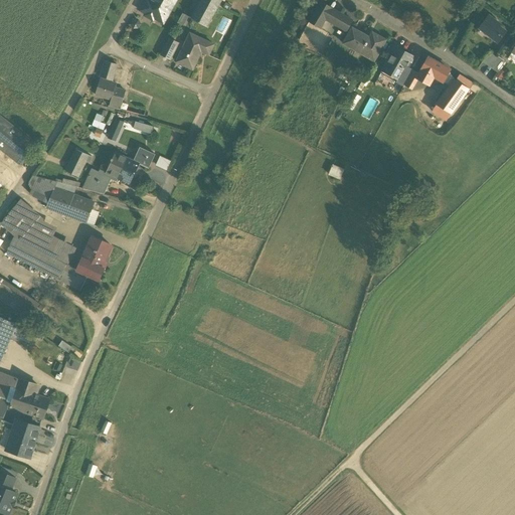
[(176,0),(146,0),(140,11),(146,14),(145,15),(153,20),(154,18),(163,23),(170,12),(169,11),(174,2),(175,3),(176,0)]
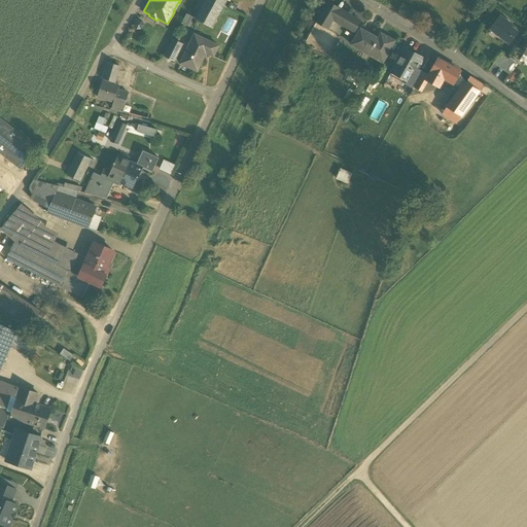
[(225,0),(206,0),(196,20),(211,28),(225,0)]
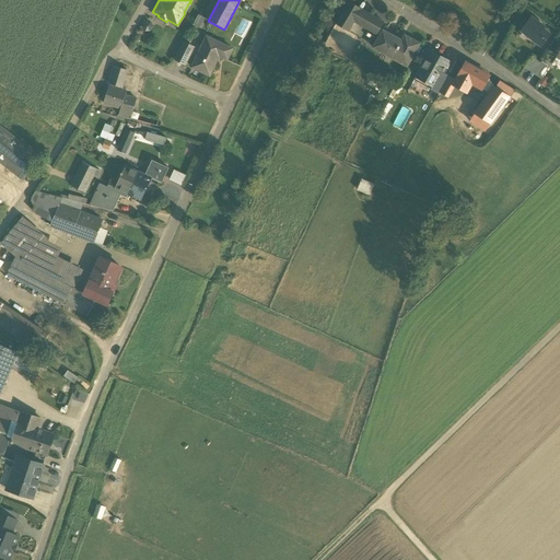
[(361,9),(349,2),(339,16),(352,24),(353,21),(361,9)]
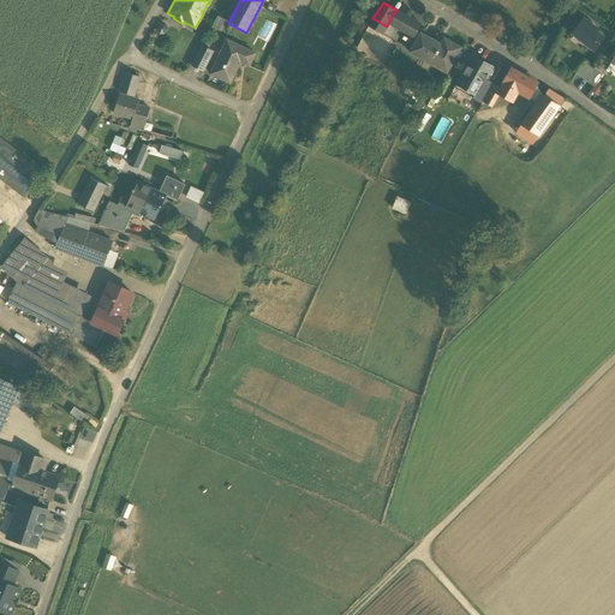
[(408,17),(396,10),(388,23),(400,30),(408,17)]
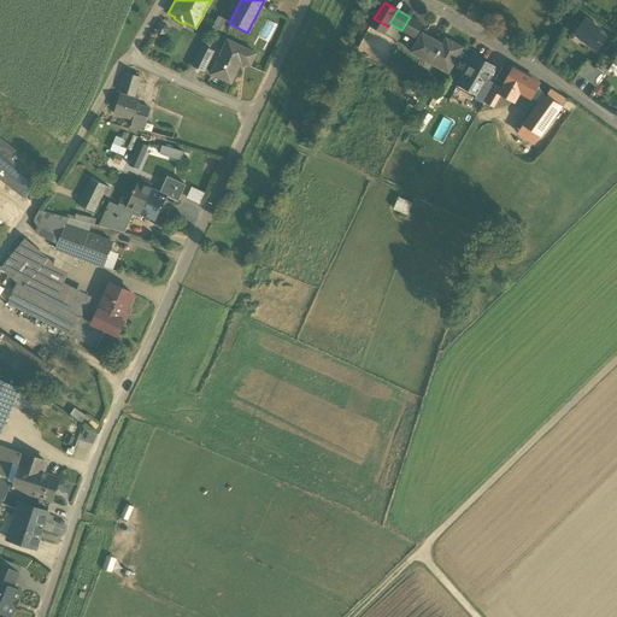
[(213,28),(221,30),(225,18),(218,15),(213,28)]
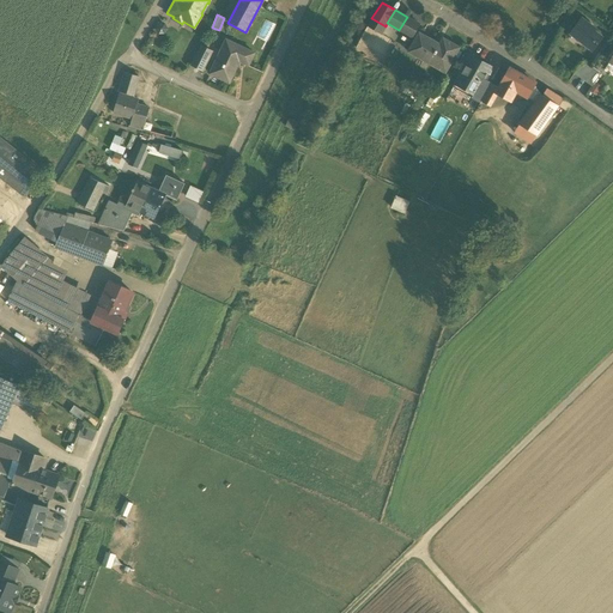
[(420,24),(407,17),(399,30),(412,37),(420,24)]
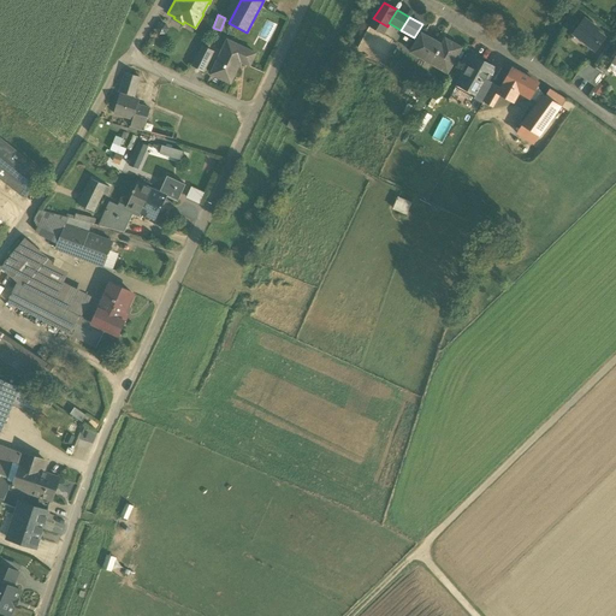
[(388,27),(373,18),(369,27),(383,34),(388,27)]
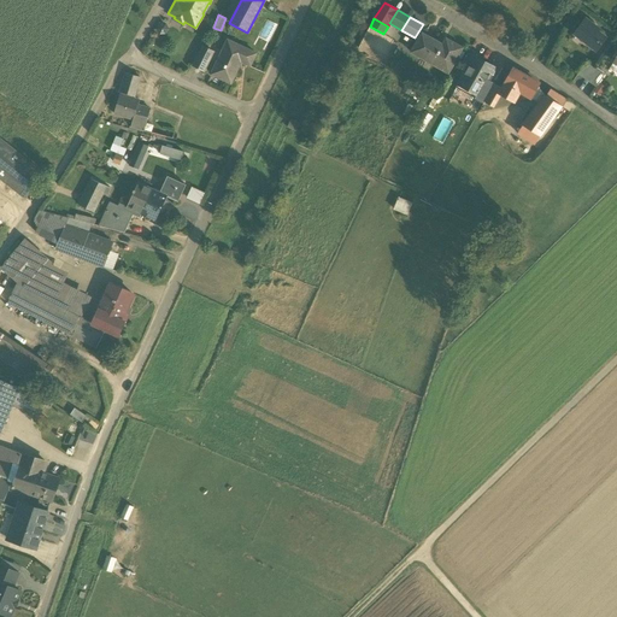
[(606,39),(593,28),(594,25),(586,19),(574,34),(597,52),(606,39)]
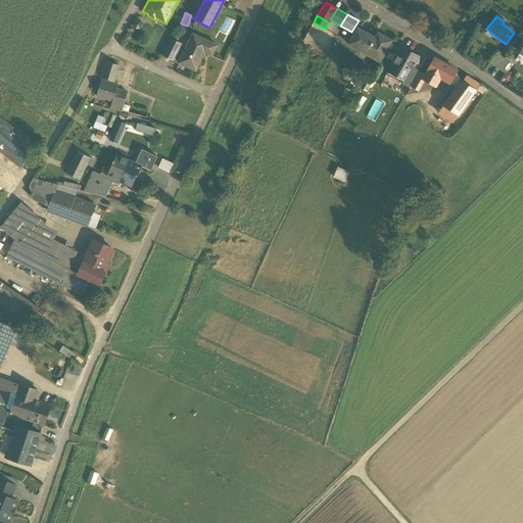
[(375,38),(358,29),(348,44),(379,62),(391,41),(378,33),(375,38)]
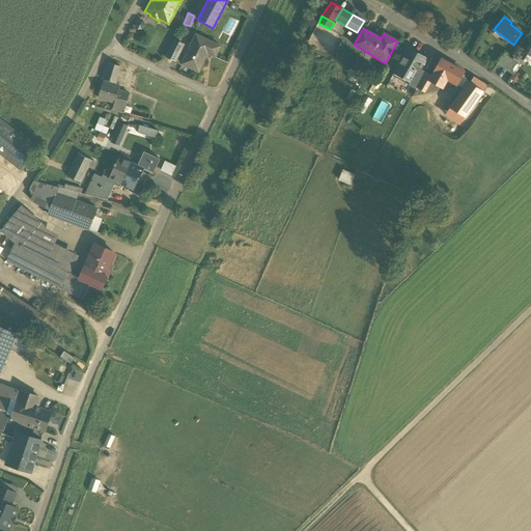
[(186,35),(178,31),(174,39),(180,44),(186,35)]
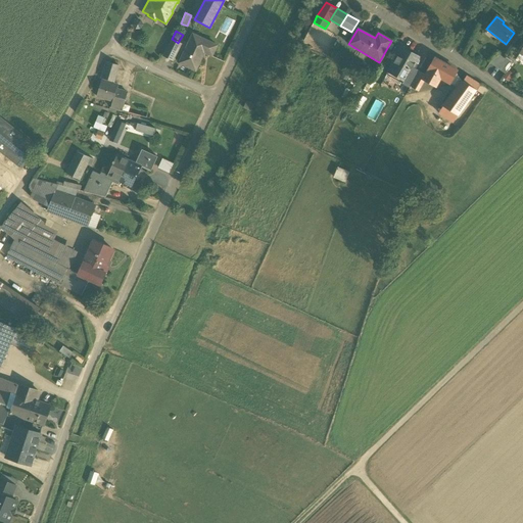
[(193,34),(179,63),(195,70),(204,52),(211,56),(217,45),(193,34)]
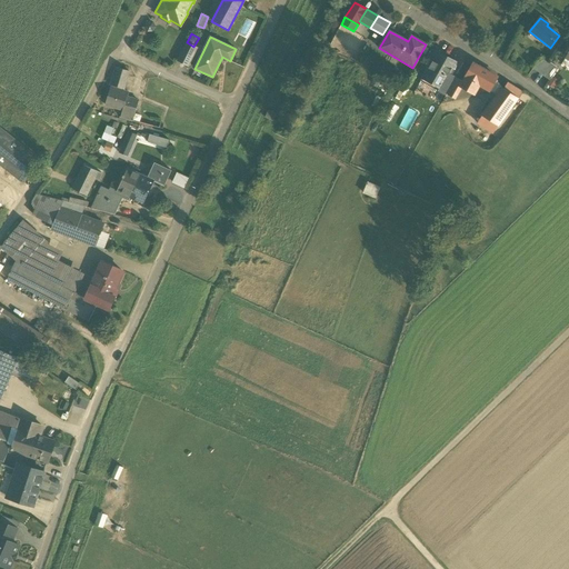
[(193,47),(187,42),(178,59),(185,62),(193,47)]
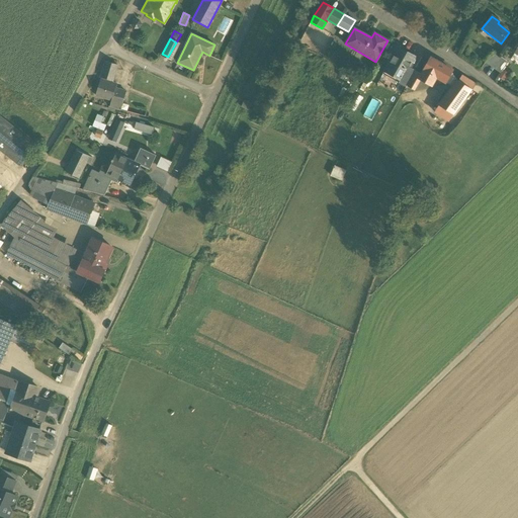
[(415,58),(398,48),(385,70),(400,78),(403,80),(410,68),(415,58)]
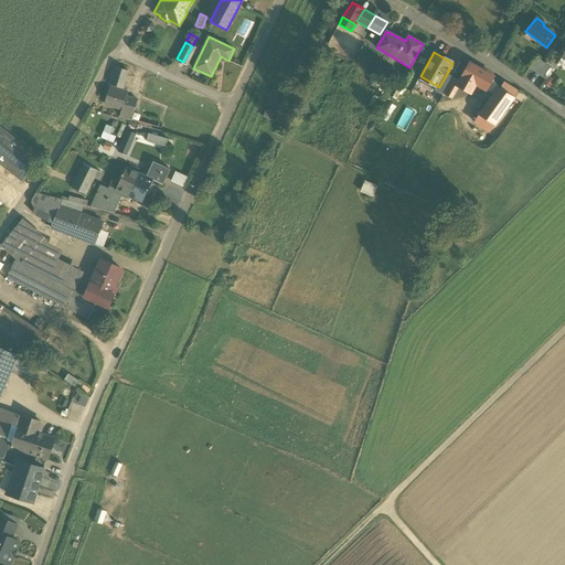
[(543,61),(537,57),(530,68),(535,72),(543,61)]
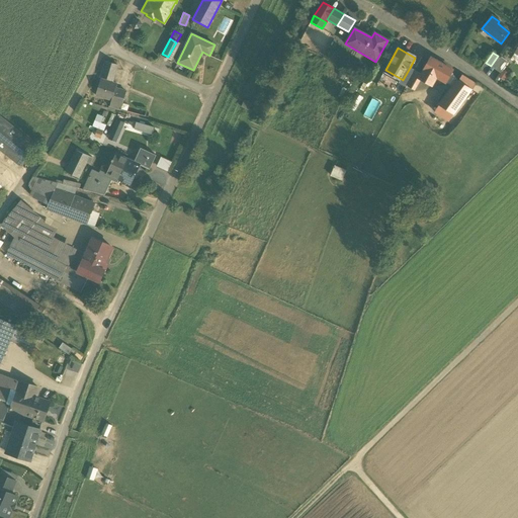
[(498,56),(491,66),(496,70),(502,60),(498,56)]
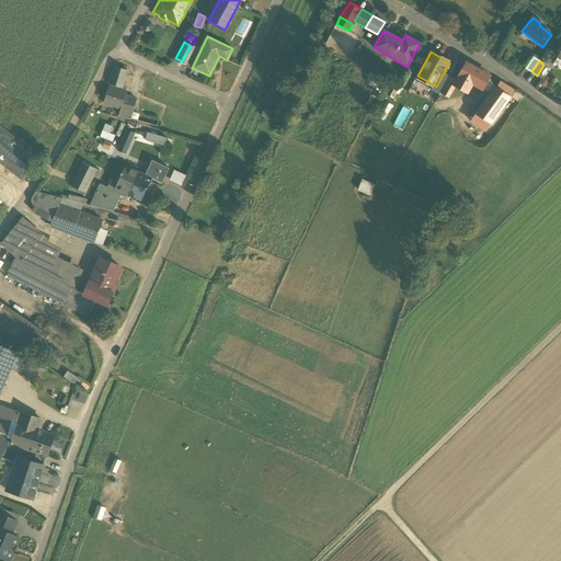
[(456,81),(454,86),(455,86),(467,93),(472,83),(490,94),(495,88),(489,78),(488,76),(467,64),(456,81)]
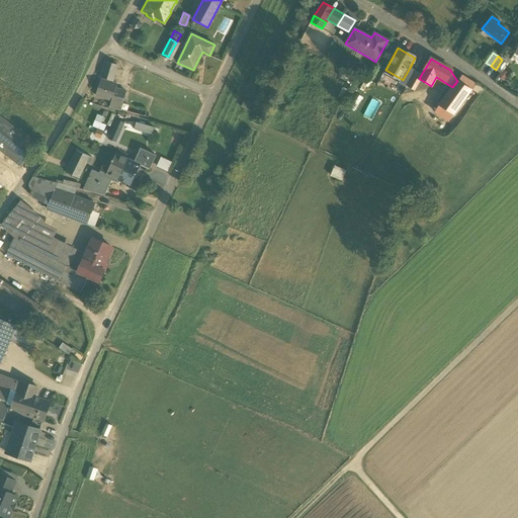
[(502,60),(496,70),(501,73),(507,63),(502,60)]
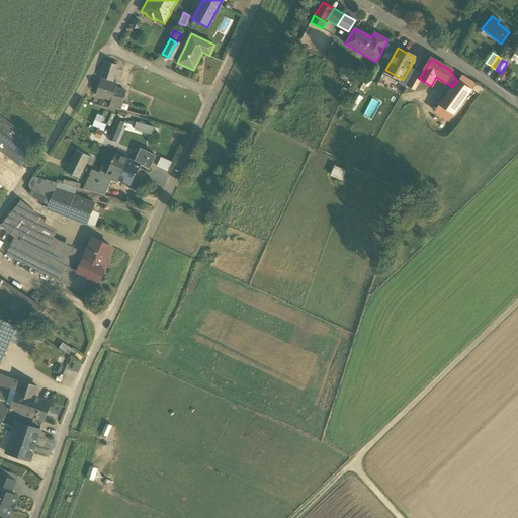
[(117,65),(105,61),(100,77),(113,81),(117,65)]
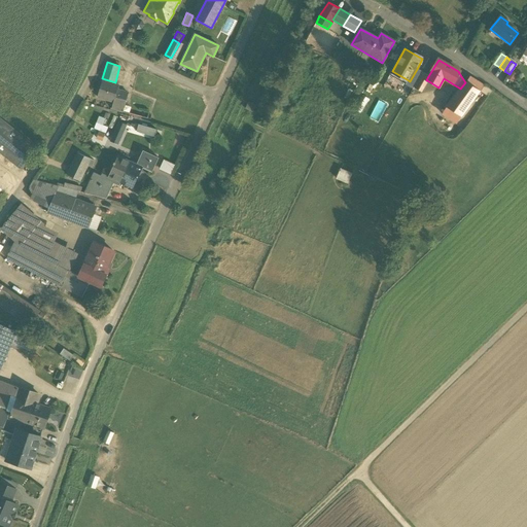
[(417,69),(410,81),(407,79),(405,83),(413,88),(414,86),(422,73),(422,72),(417,69)]
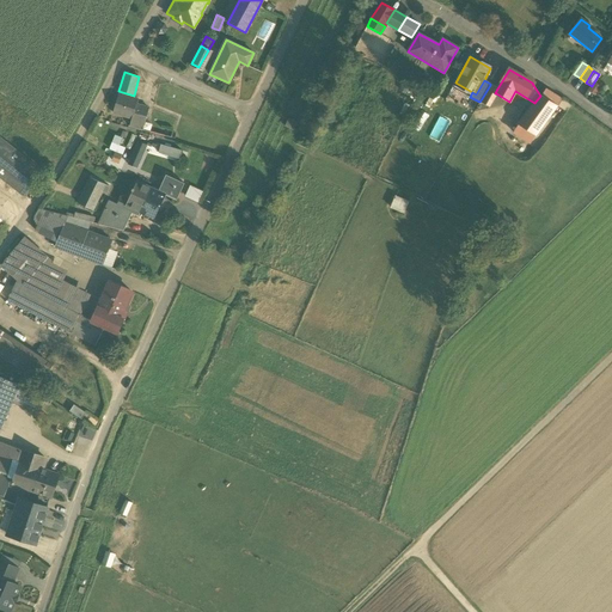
[(497,89),(490,85),(481,101),(489,105),(496,93),(495,93),(497,89)]
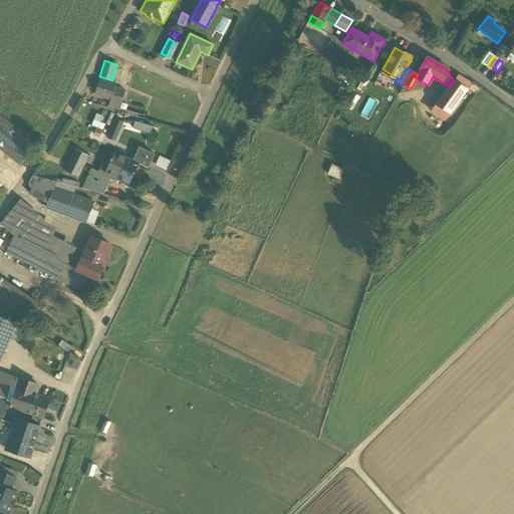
[(471,84),(461,77),(454,80),(468,89),(471,84)]
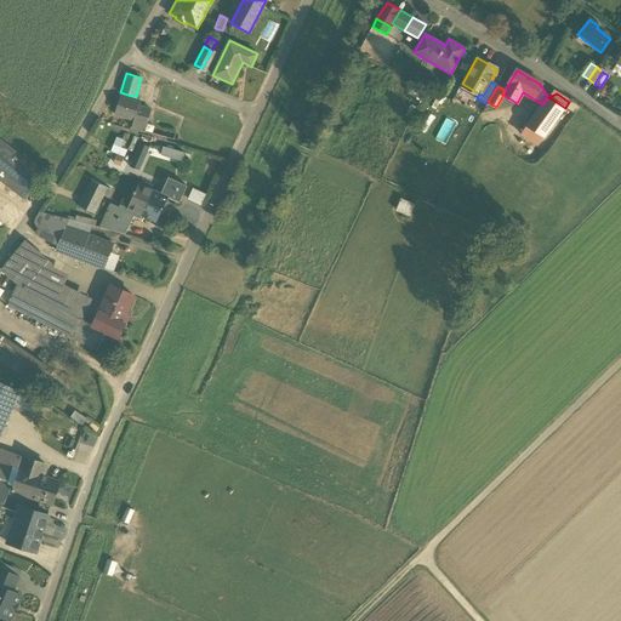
[(141,101),(121,95),(115,114),(135,120),(140,107),(141,101)]
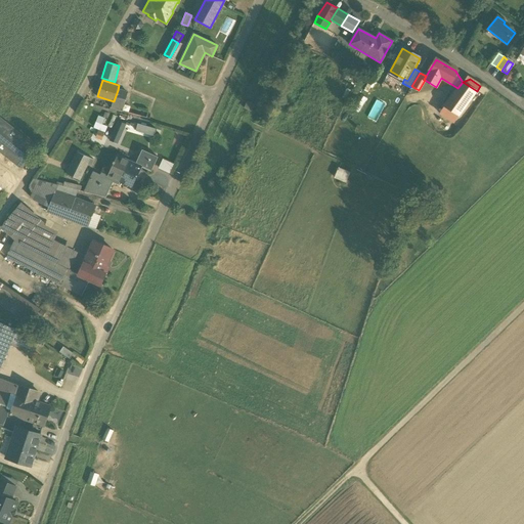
[(457,88),(443,107),(457,116),(459,117),(477,91),(463,82),(457,88)]
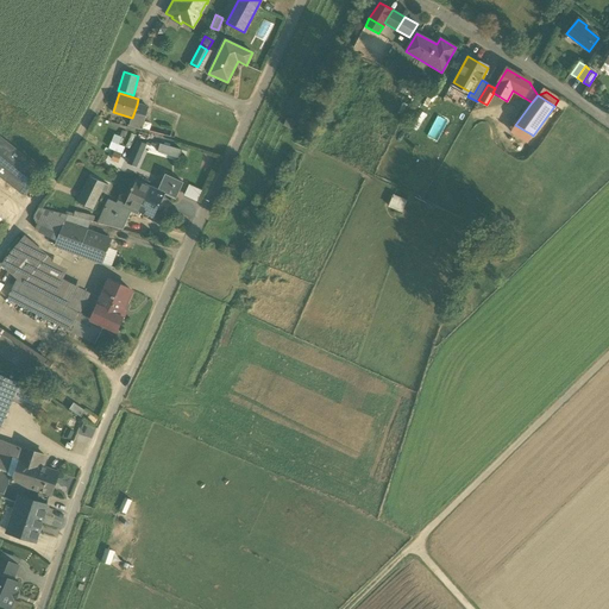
[(149,108),(137,105),(132,118),(130,125),(143,130),(146,115),(148,112),(149,108)]
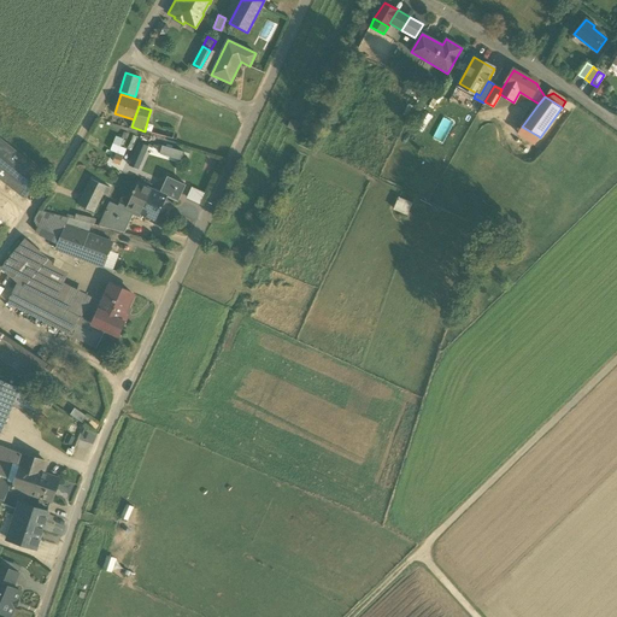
[(539,136),(522,127),(519,131),(535,141),(539,136)]
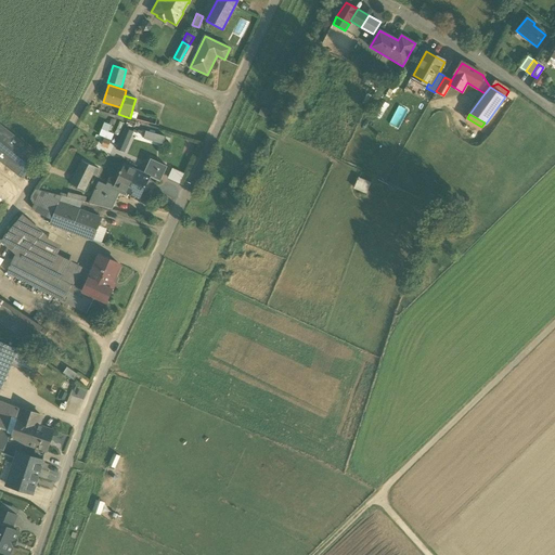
[(114,139),(115,132),(111,131),(113,124),(104,123),(101,136),(114,139)]
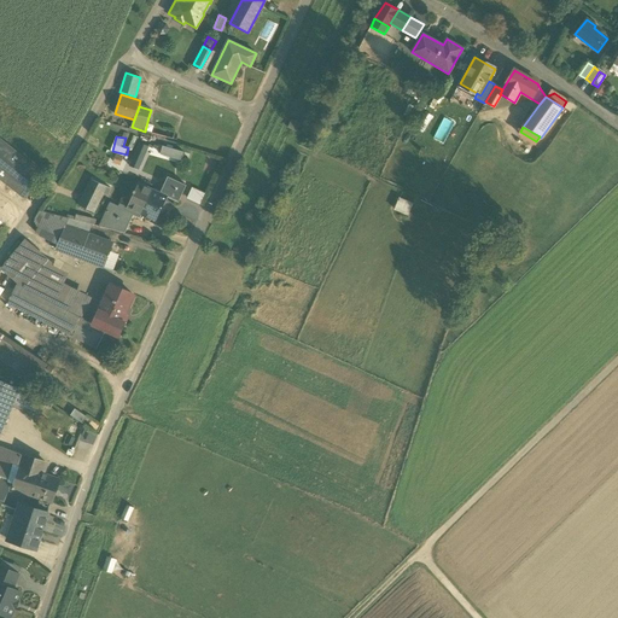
[(0,139),(0,172),(16,152),(0,139)]
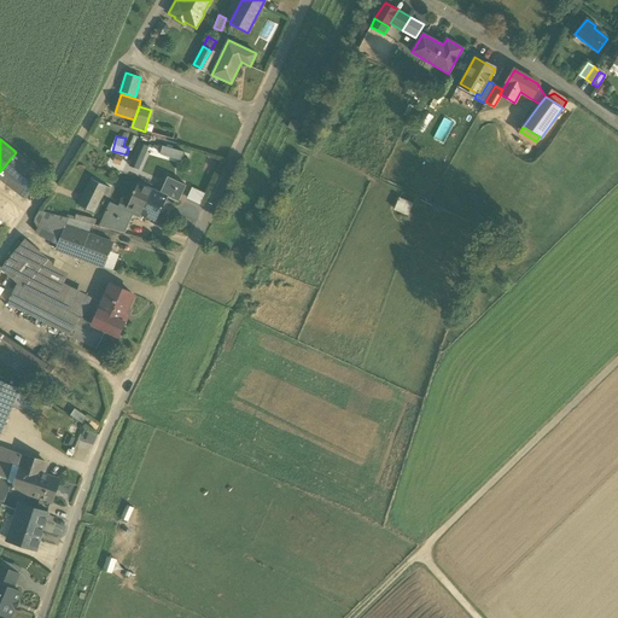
[(149,146),(140,143),(130,165),(139,169),(149,146)]
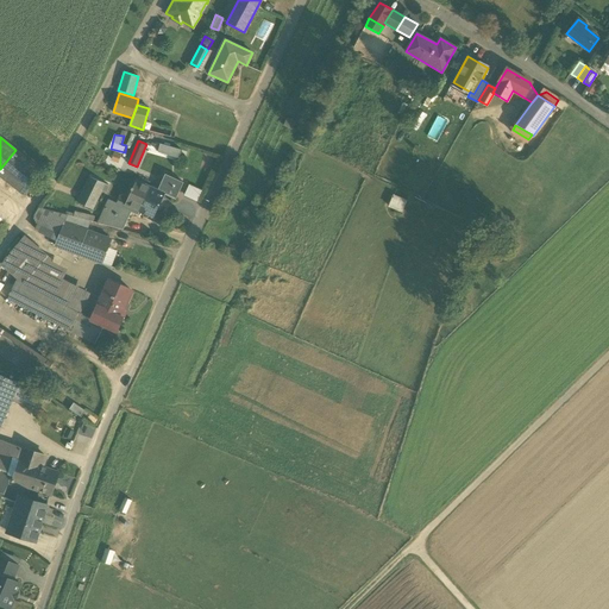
[(175,156),(182,157),(184,148),(159,143),(157,156),(174,158),(175,156)]
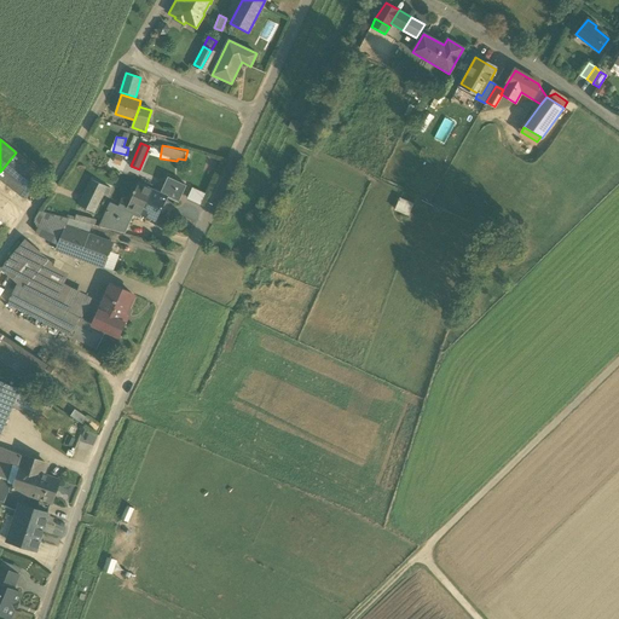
[(41,173),(16,152),(0,172),(0,178),(22,197),(41,173)]
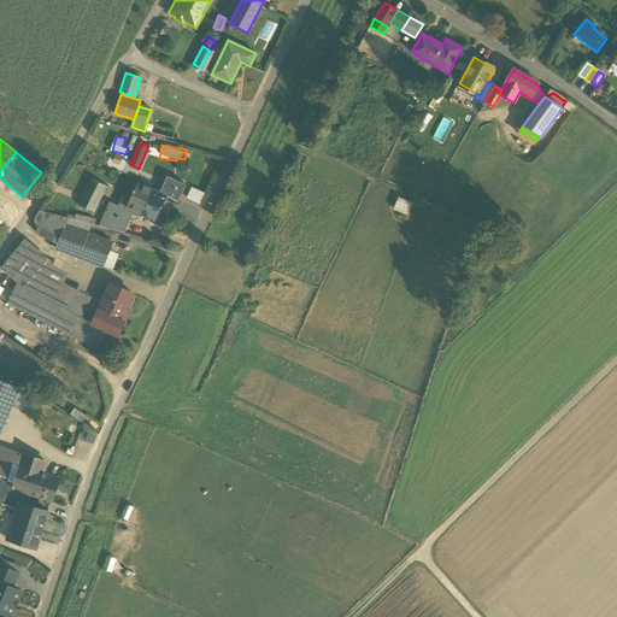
[(186,186),(168,177),(160,193),(168,197),(166,197),(178,203),(186,186)]
